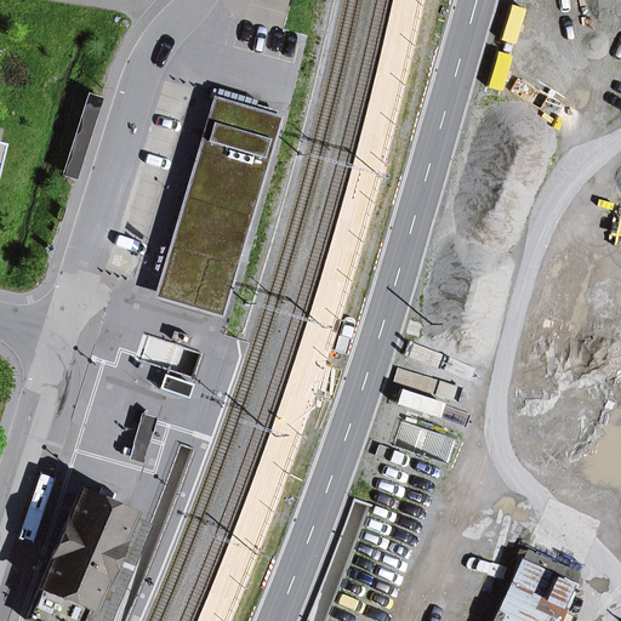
[(61,176),(77,181),(103,98),(87,93),(61,176)]
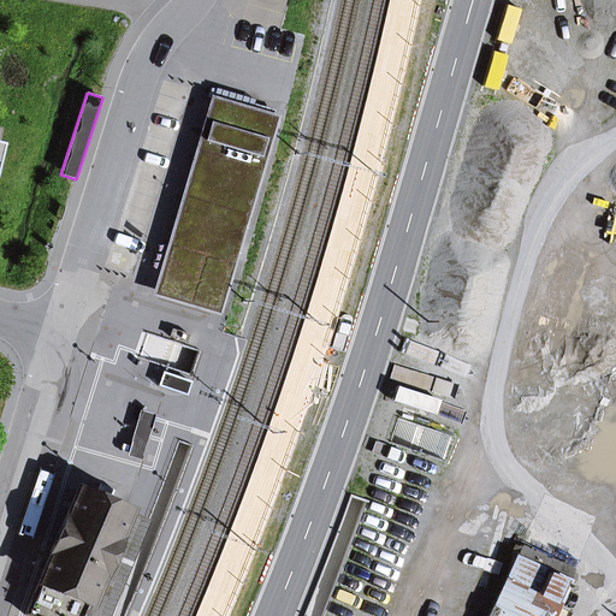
[(212,100),(163,267),(225,285),(274,119),(212,100)]
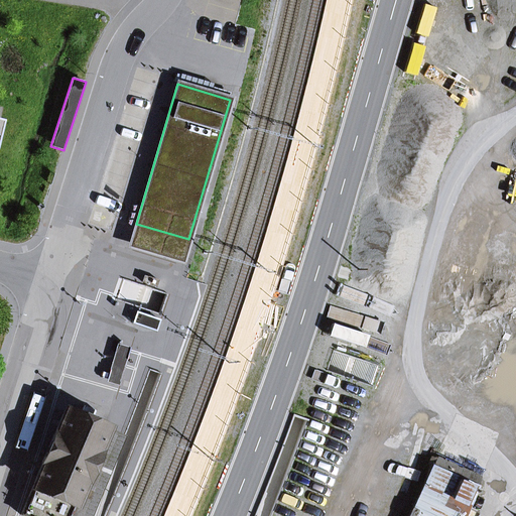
[(129,247),(182,262),(188,239),(136,224),(129,247)]
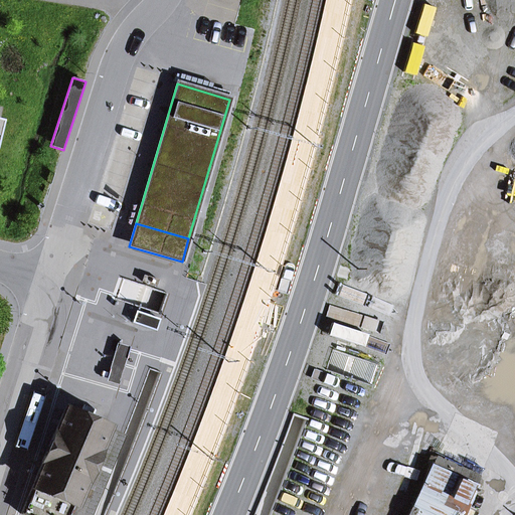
[(134,323),(154,329),(157,320),(137,314),(134,323)]
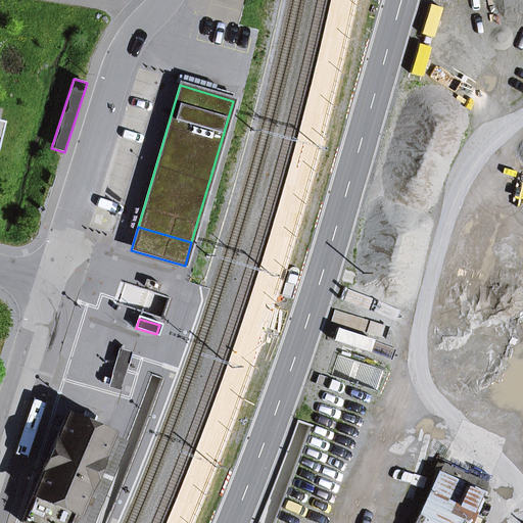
[(106,388),(120,391),(132,353),(119,349),(106,388)]
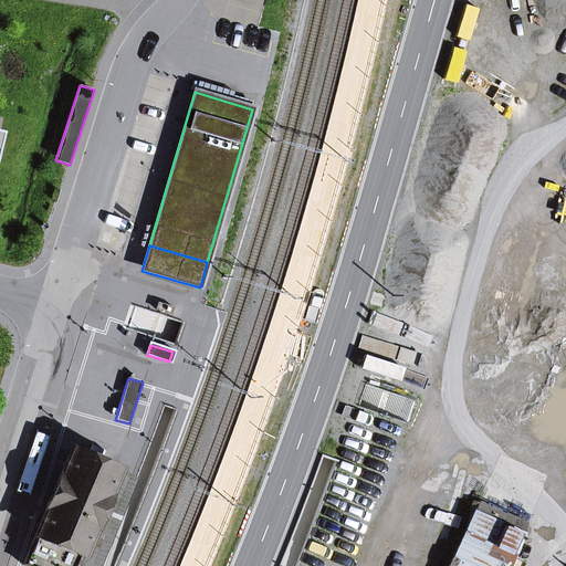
[(24,565),(76,565),(94,523),(100,525),(108,504),(103,502),(116,470),(71,451),(23,565),(24,565)]
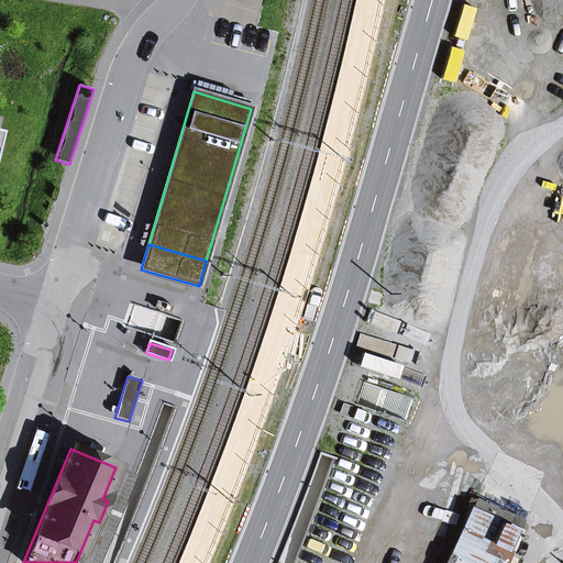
[(99,562),(136,476),(127,472),(116,467),(102,499),(108,501),(99,522),(94,520),(76,562),(99,562)]
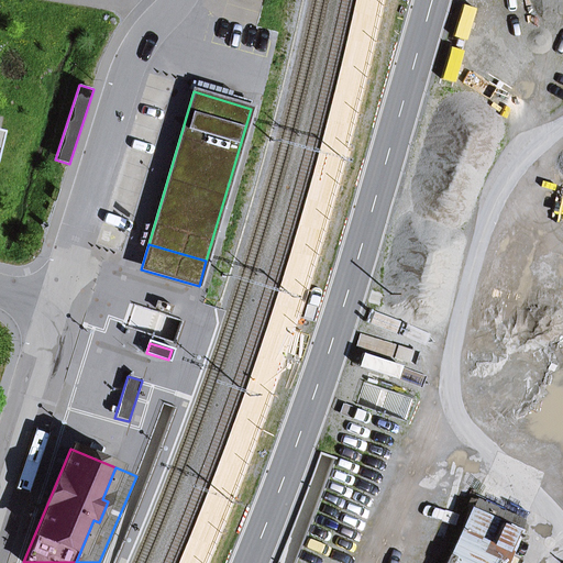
[(446,562),(505,562),(525,522),(476,500),(446,562)]
